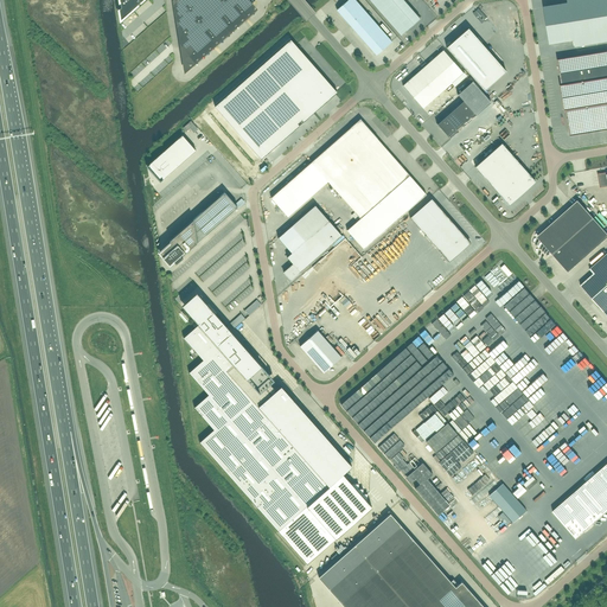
[(119,0),(120,2),(121,7),(119,10),(120,20),(138,5),(136,5),(139,4),(140,4),(142,0),(119,0)]
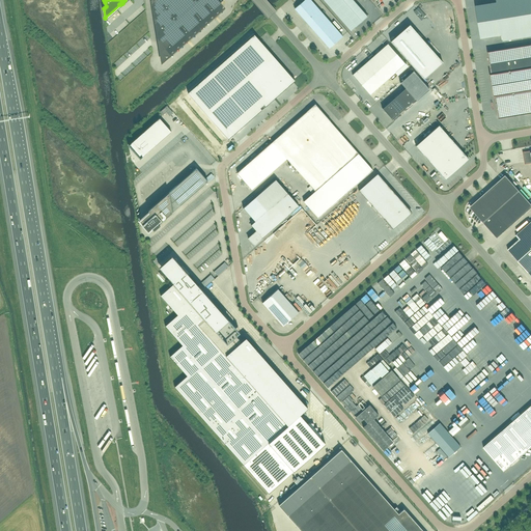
[(216,0),(151,0),(151,1),(161,55),(220,3),(216,0)]
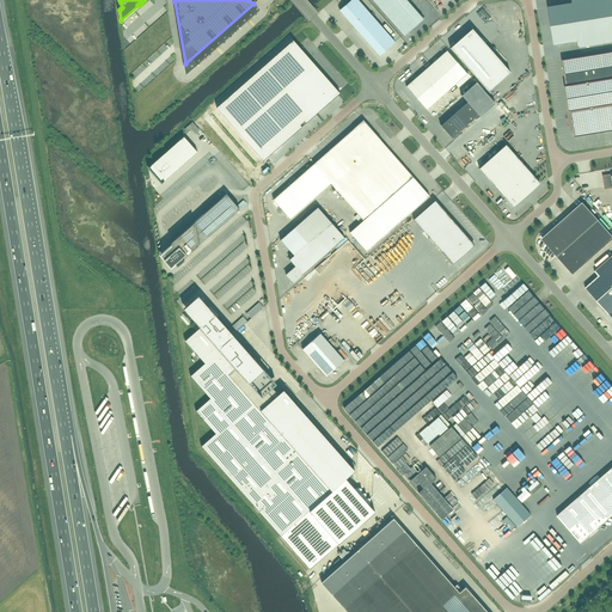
[(381,54),(395,42),(357,0),(350,0),(342,8),(341,12),(377,53),(381,54)]
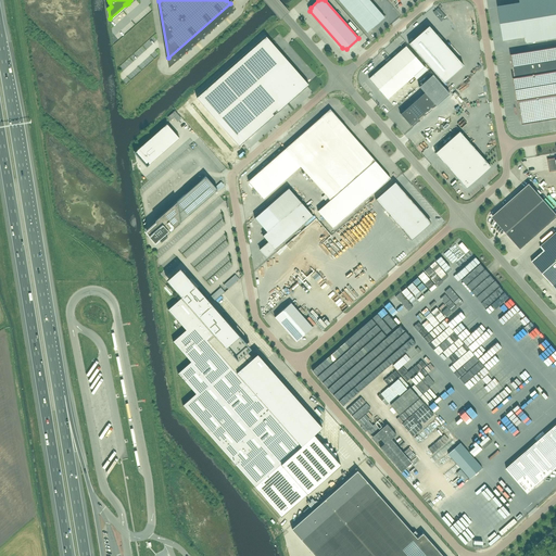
[(338,0),(367,33),(384,17),(369,0),(338,0)]
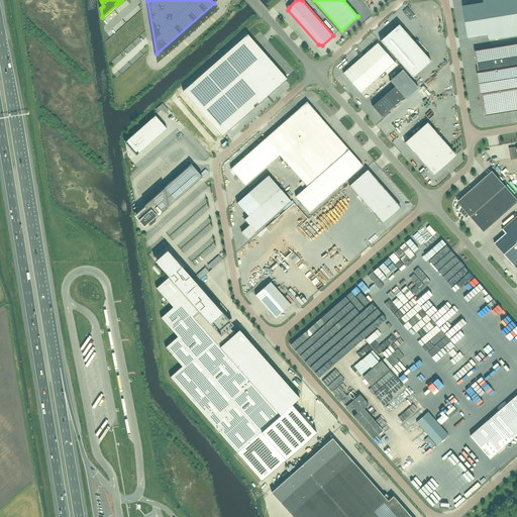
[(516,0),(484,0),(485,3),(464,6),(467,21),(516,13),(516,0)]
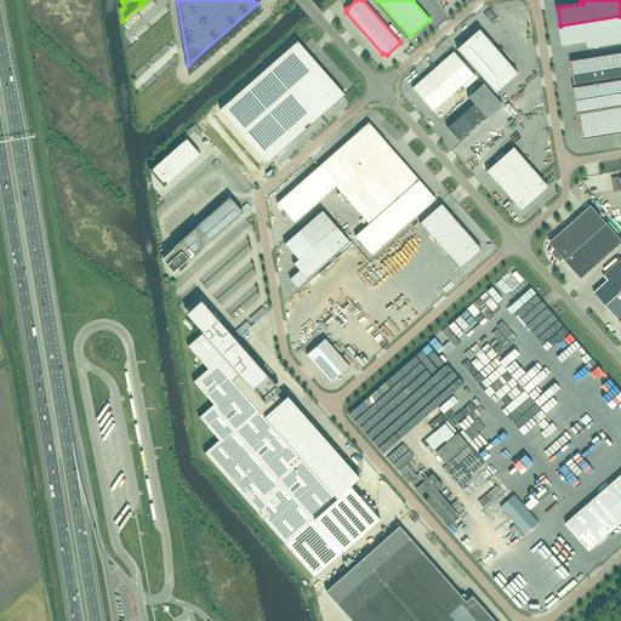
[(620,16),(560,26),(563,44),(588,40),(590,47),(620,41),(620,16)]
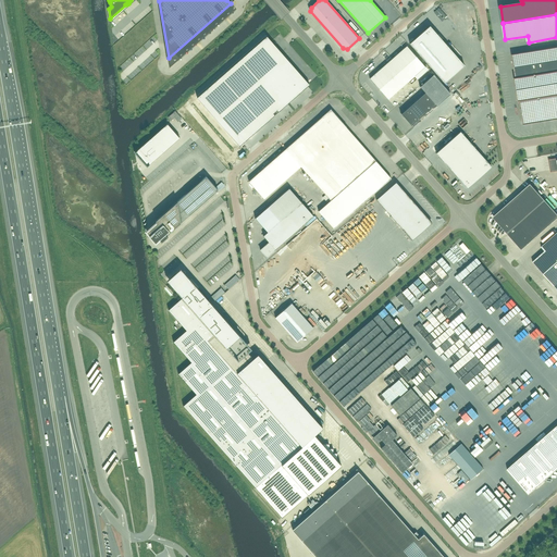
[(465,65),(430,26),(409,44),(444,83),(465,65)]
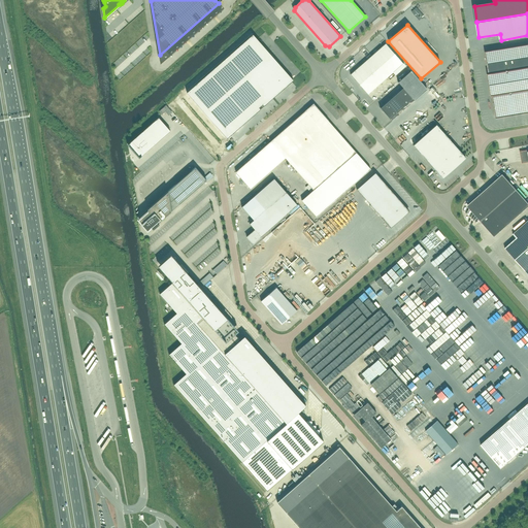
[(293,80),(253,34),(187,93),(194,101),(189,104),(195,111),(185,121),(212,152),(293,80)]
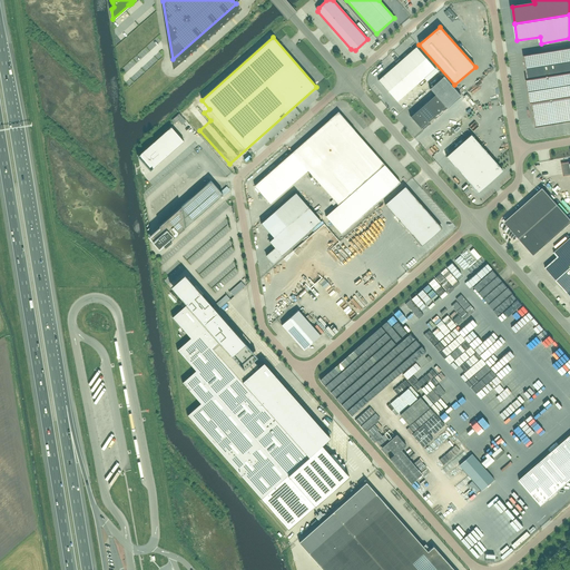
[(435,68),(415,47),(379,80),(397,101),(435,68)]
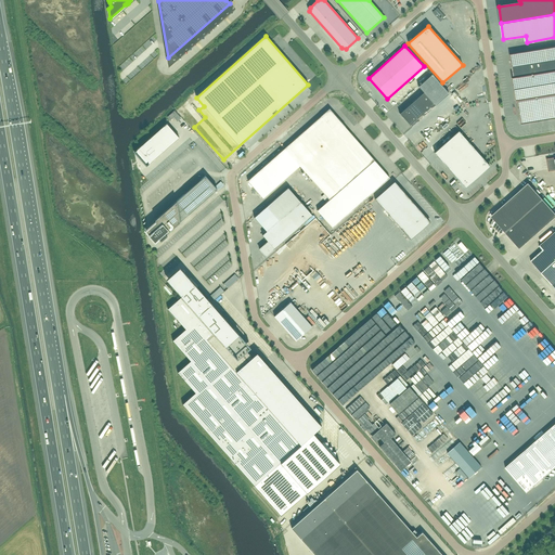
[(196,47),(185,57),(189,61),(199,50),(196,47)]
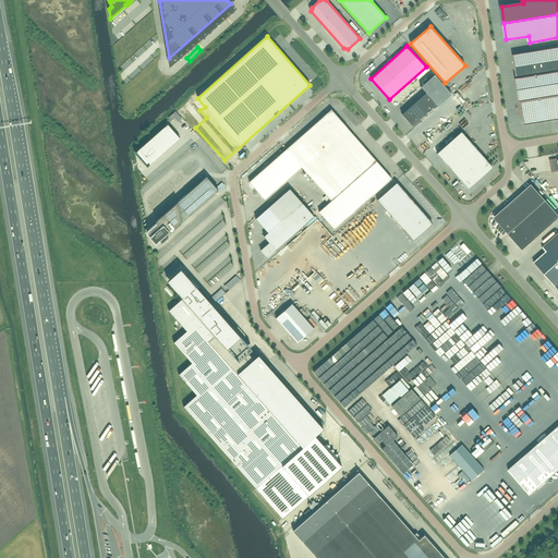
[(557,47),(513,55),(517,80),(516,80),(519,99),(520,99),(524,124),(557,118),(557,47)]
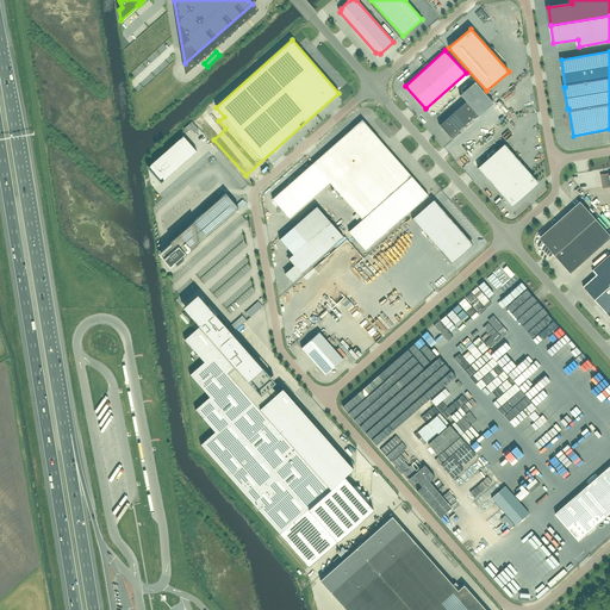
[(477,114),(466,101),(439,125),(450,137),(477,114)]
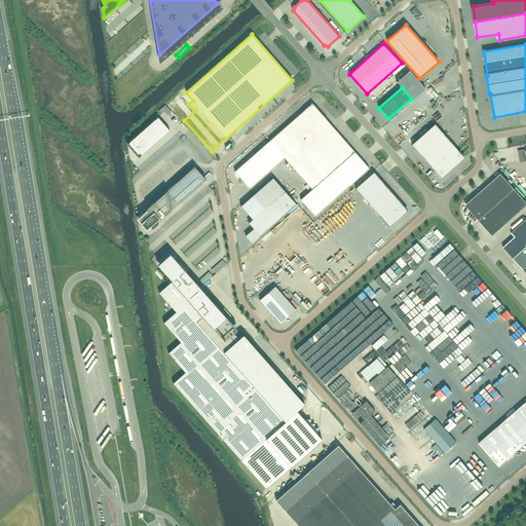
[(368,168),(311,104),(234,171),(250,188),(284,157),(311,189),(299,199),(313,216),(368,168)]
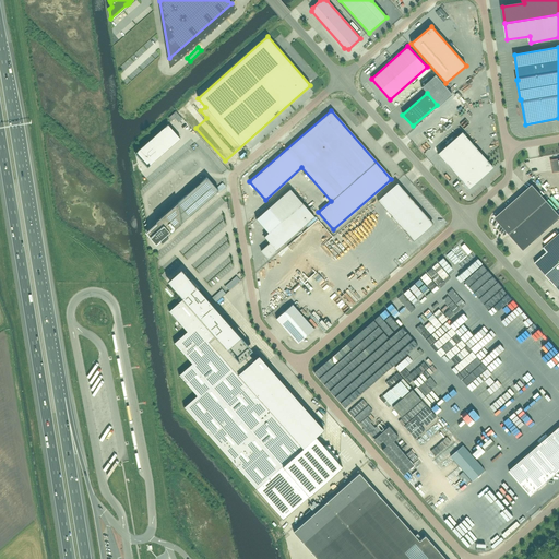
[(171,121),(175,118),(178,115),(176,113),(176,111),(168,118),(169,118),(171,121)]
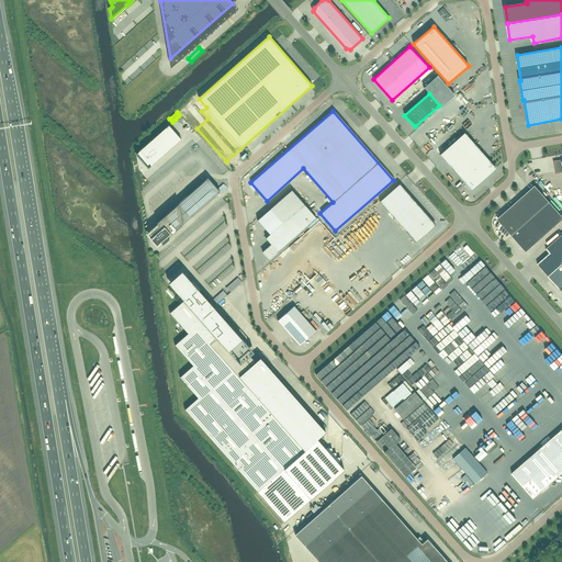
[(181,139),(169,125),(136,154),(148,168),(181,139)]
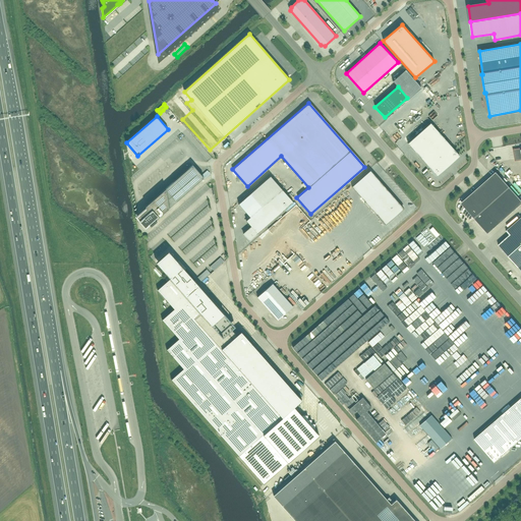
[(437,176),(460,156),(430,123),(408,143),(437,176)]
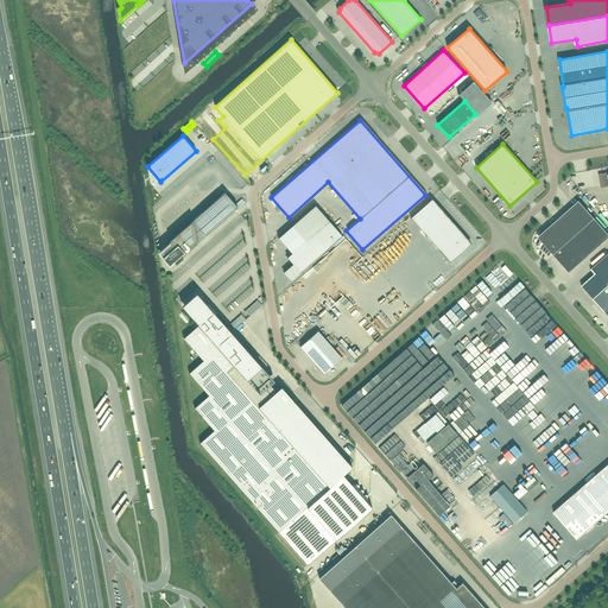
[(238,207),(225,192),(170,241),(170,245),(168,245),(159,253),(169,265),(173,261),(176,264),(183,258),(182,257),(238,207)]
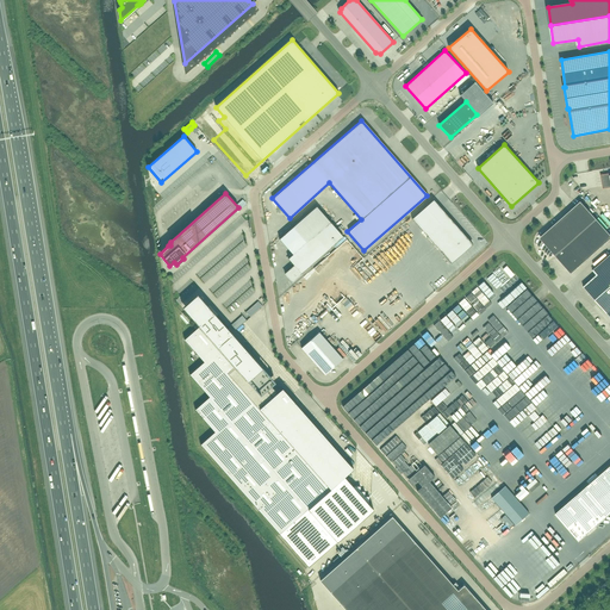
[(609,237),(609,234),(580,200),(553,225),(556,230),(543,242),(567,268),(577,261),(580,265),(609,237)]
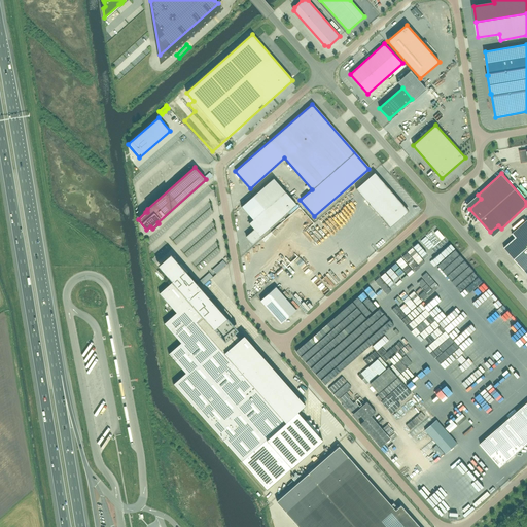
[(265,209),(249,223),(254,230),(246,237),(252,244),(260,237),(260,236),(296,204),(285,191),(273,178),(252,197),(265,209)]
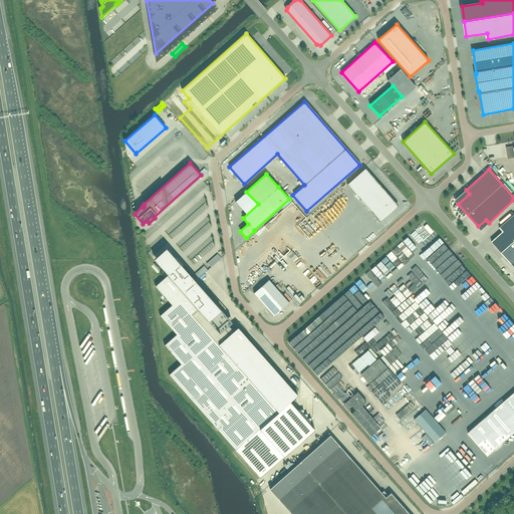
[(398,205),(373,178),(355,194),(379,222),(394,210),(394,209),(398,205)]
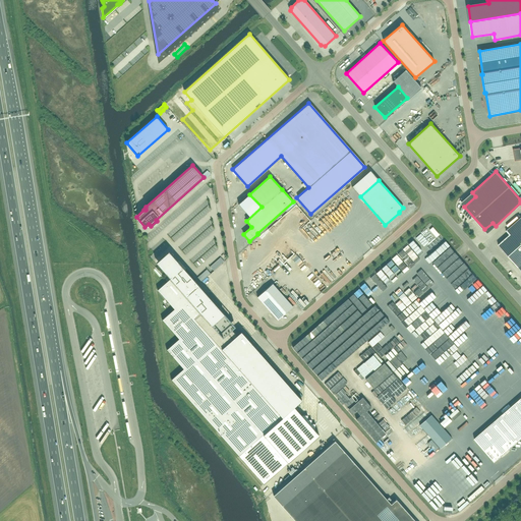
[(499,234),(519,214),(516,211),(495,231),(499,234)]
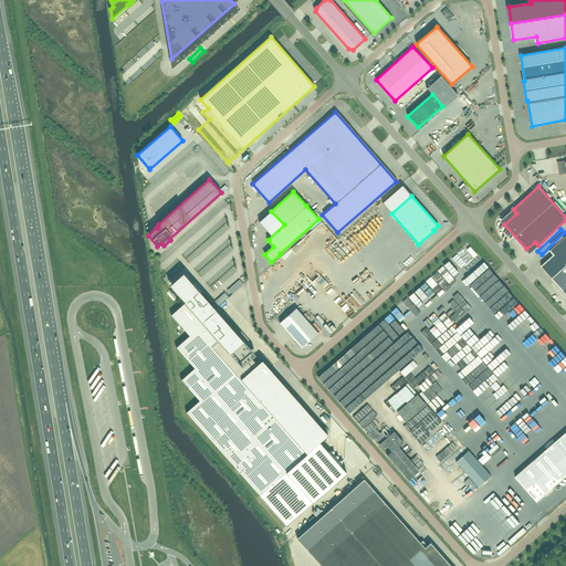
[(565,236),(549,251),(553,255),(541,266),(565,294),(565,236)]
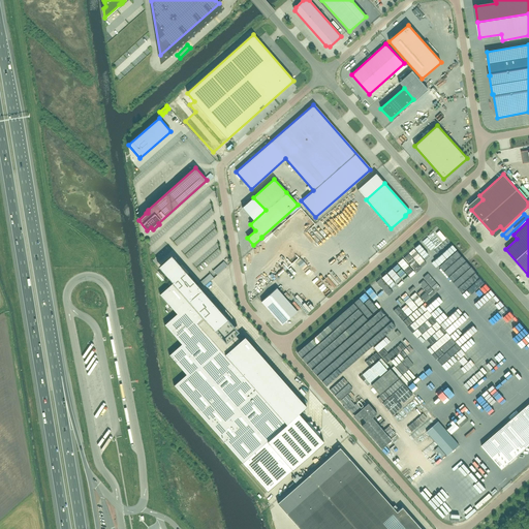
[(453,257),(456,254),(449,246),(446,248),(453,257)]
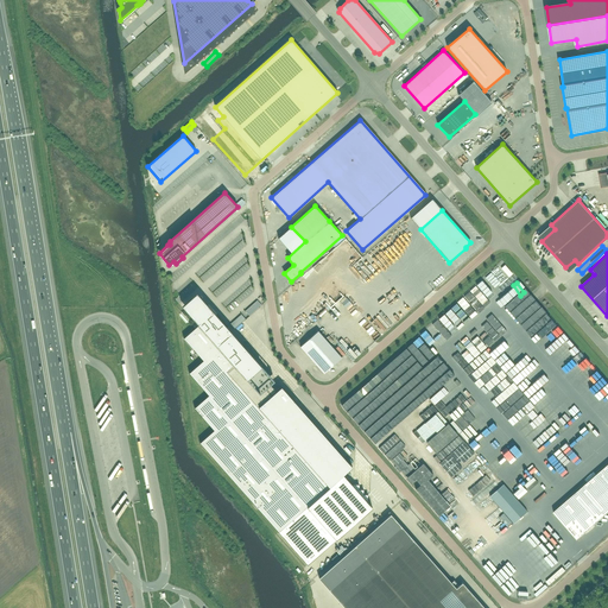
[(197,293),(182,305),(198,324),(184,339),(203,360),(189,373),(209,396),(195,407),(214,430),(200,443),(308,565),(372,507),(367,502),(368,494),(363,494),(363,489),(359,489),(359,485),(352,485),(343,474),(352,467),(280,387),(276,391),(270,385),(274,380),(244,344),(216,315),(197,293)]
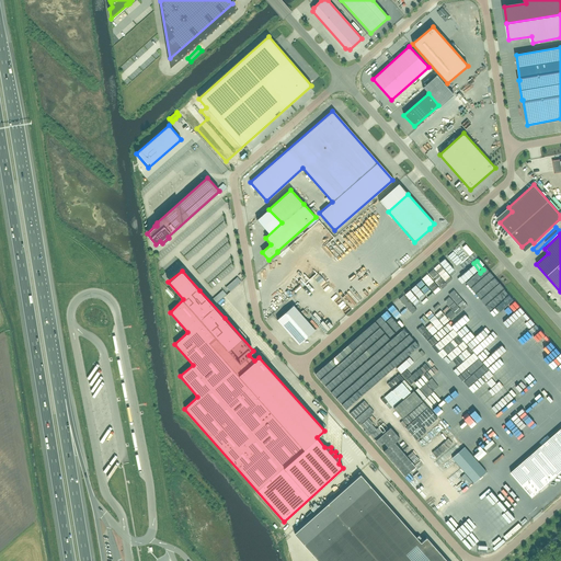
[(437,276),(443,285),(446,283),(439,273),(436,275),(434,272),(431,274),(434,278),(437,276)]
